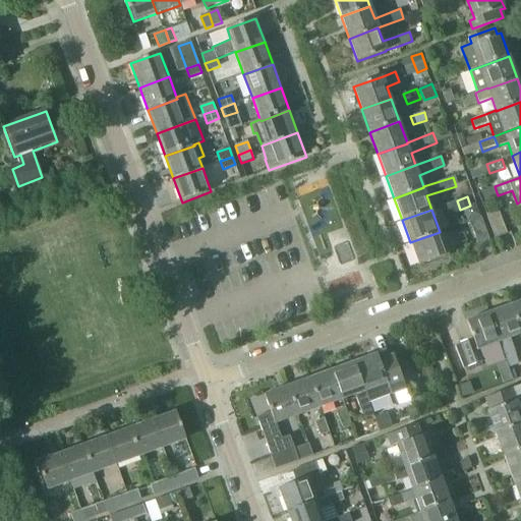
[(495,237),(507,233),(499,211),(486,215),(495,237)]
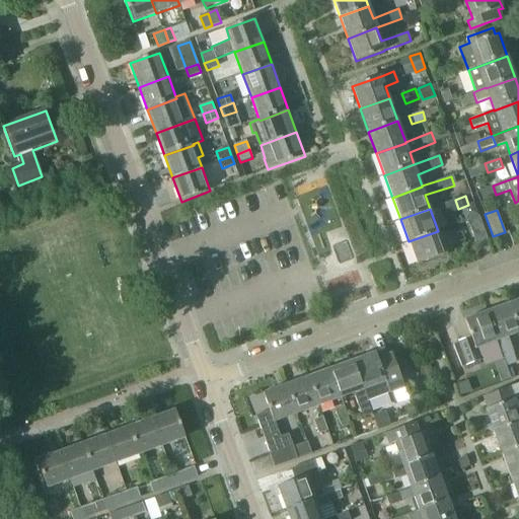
[(475,242),(487,238),(479,216),(468,220),(475,242)]
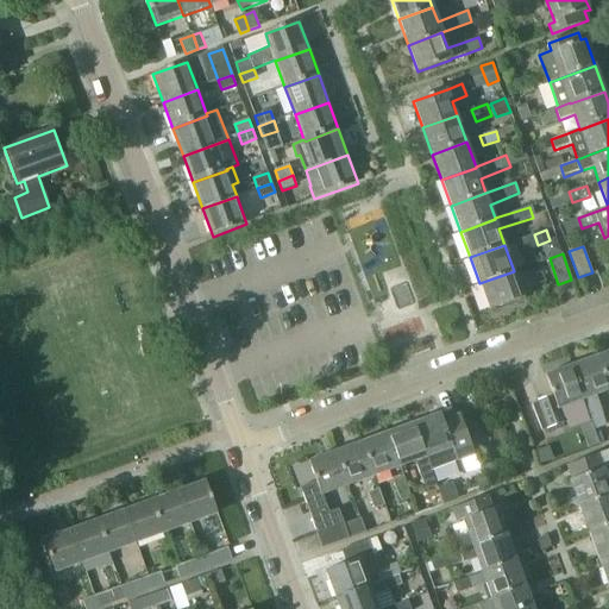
[(514,271),(479,283),(489,311),(523,297),(537,284),(532,270),(516,276),(514,271)]
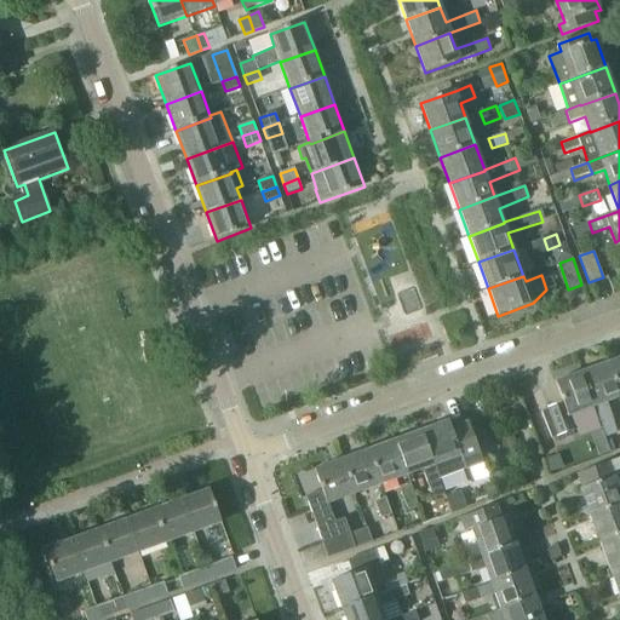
[(619,359),(608,363),(619,397),(619,359)]
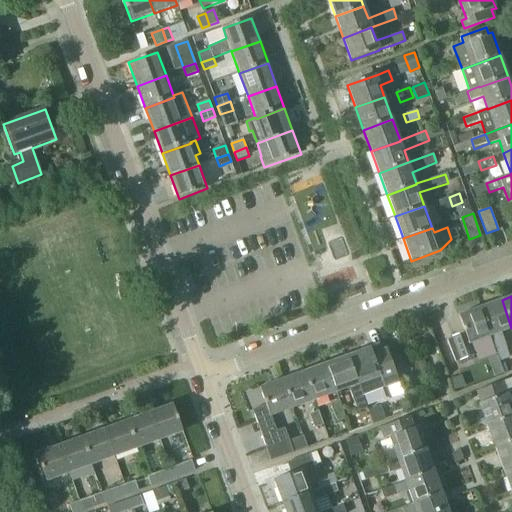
[(511,328),(502,300),(480,308),(490,336),(501,332),(511,328)]
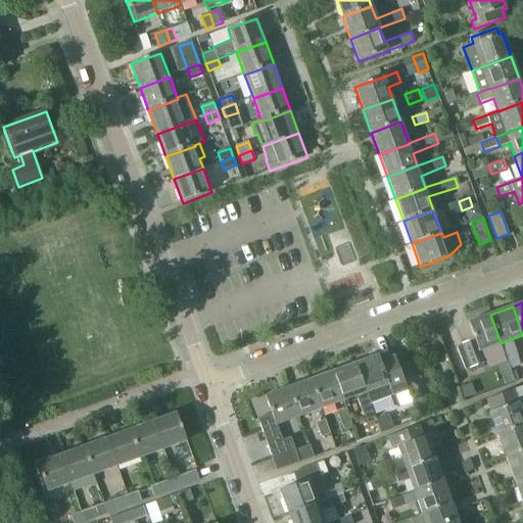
[(463,345),(456,347),(464,370),(472,368),(481,364),(482,364),(482,363),(505,354),(503,348),(501,343),(490,315),(468,323),(474,340),(463,344),(463,345)]
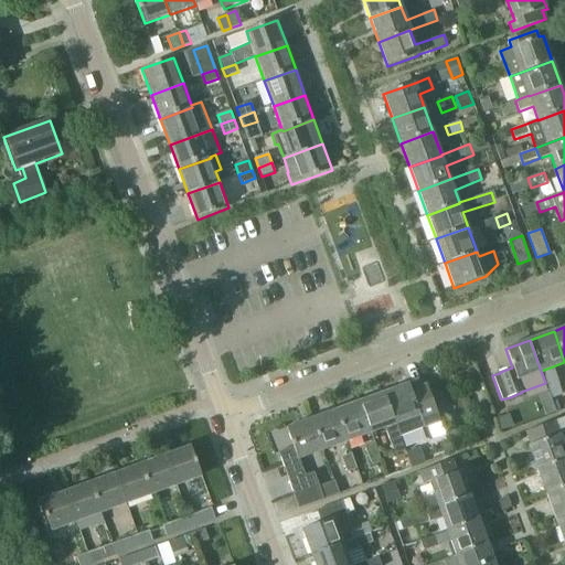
[(553,366),(541,371),(543,376),(545,383),(546,382),(552,400),(563,395),(553,366)]
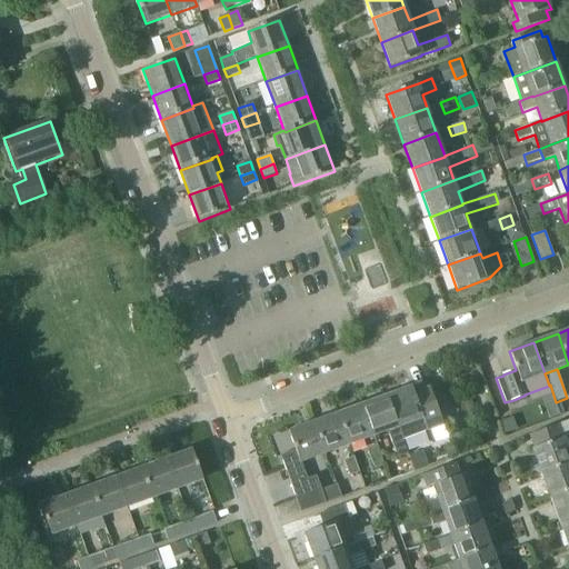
[(411,386),(387,395),(398,427),(402,439),(426,430),(442,425),(429,388),(413,393),(411,386)]
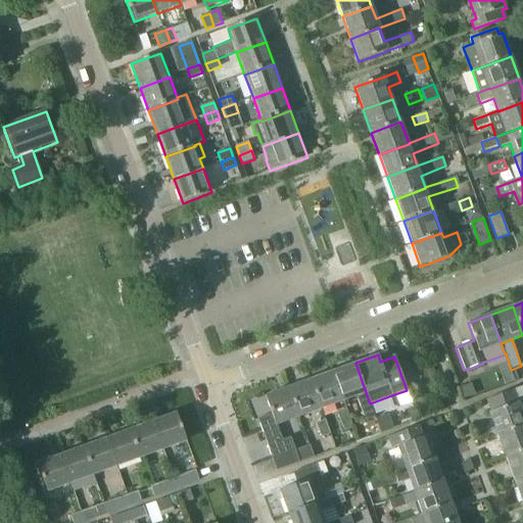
[(355,363),(333,371),(343,400),(357,395),(365,421),(375,417),(370,403),(366,392),(355,363)]
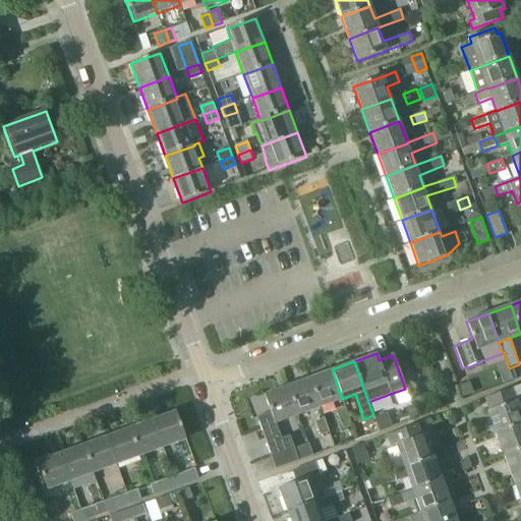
[(332,369),(309,378),(320,407),(342,399),(332,369)]
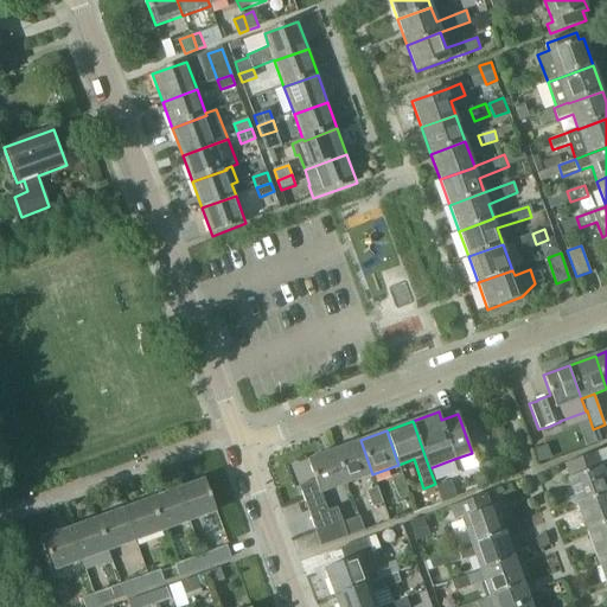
[(360,440),(334,449),(346,484),(372,474),(360,440)]
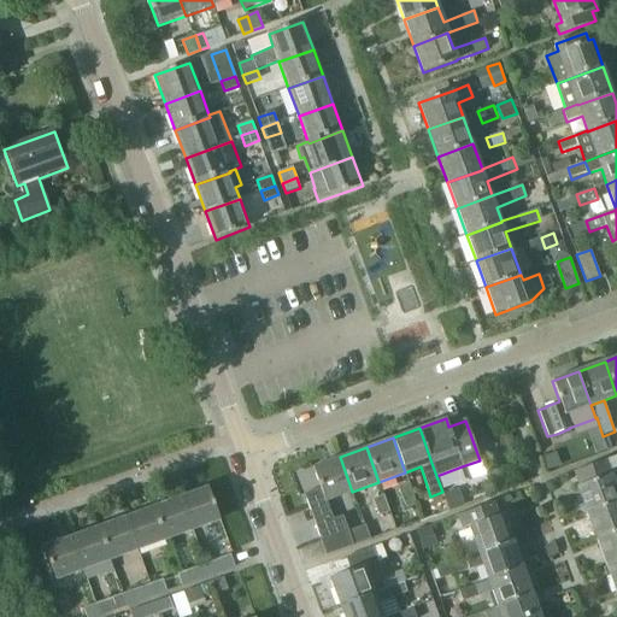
[(547,470),(560,465),(556,452),(542,457),(547,470)]
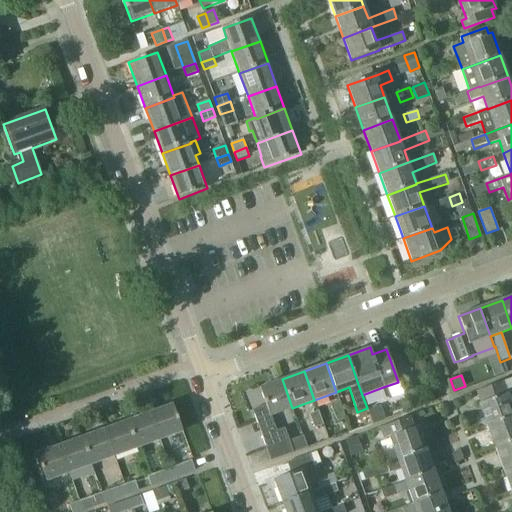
[(266,405),(252,410),(262,437),(266,448),(288,440),(284,428),(277,431),(271,415),(292,408),(282,379),(259,387),(266,405)]
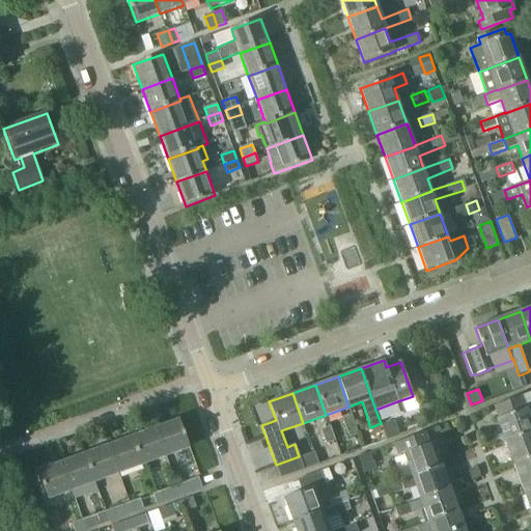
[(502,417),(496,419),(504,442),(530,432),(530,421),(530,418),(530,393),(497,406),(502,417)]
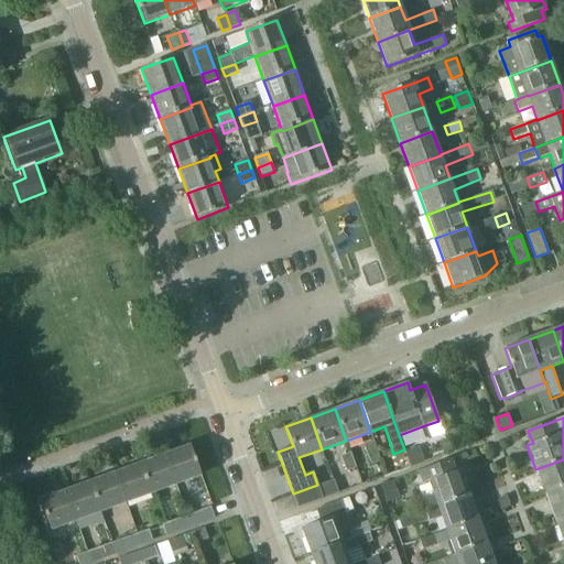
[(164,455),(175,485),(202,475),(190,445),(164,455)]
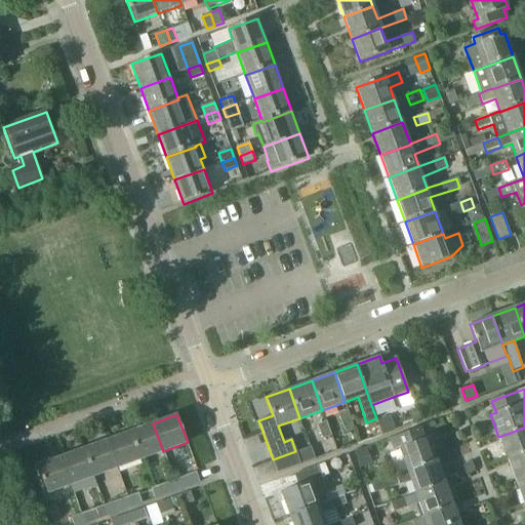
[(348,414),(339,417),(346,432),(353,428),(348,414)]
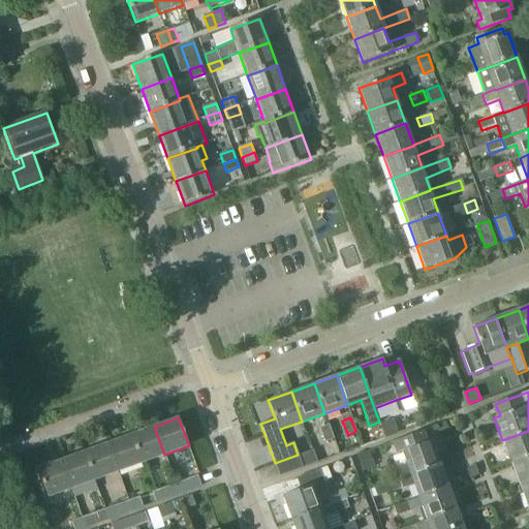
[(385,437),(398,432),(393,418),(380,424),(385,437)]
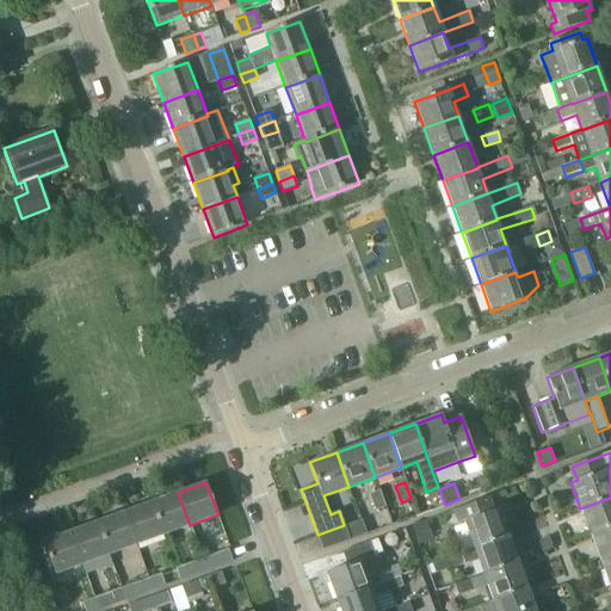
[(380,491),(370,494),(376,512),(386,507),(380,491)]
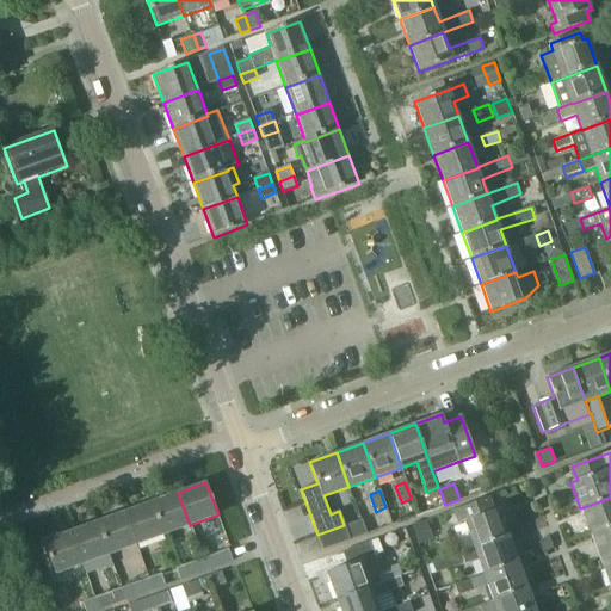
[(162,536),(190,525),(178,493),(150,504),(162,536)]
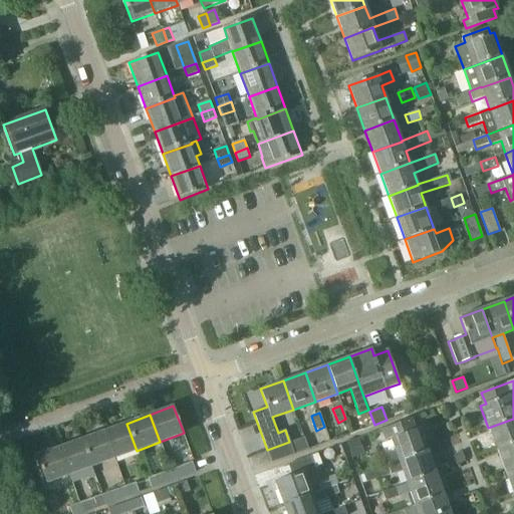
[(513,419),(488,428),(496,450),(513,443),(513,419)]
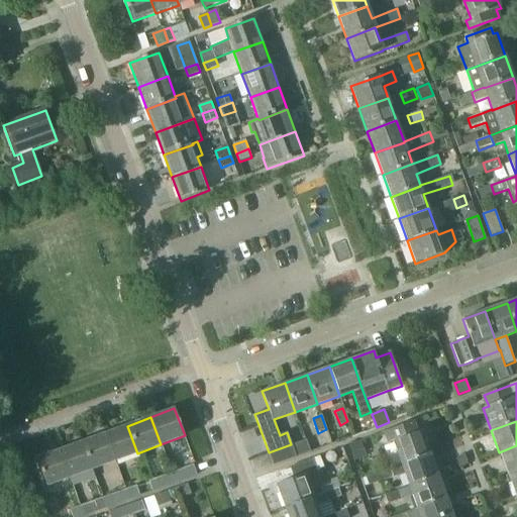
[(413,422),(383,432),(387,444),(394,441),(402,464),(431,453),(422,431),(417,433),(413,422)]
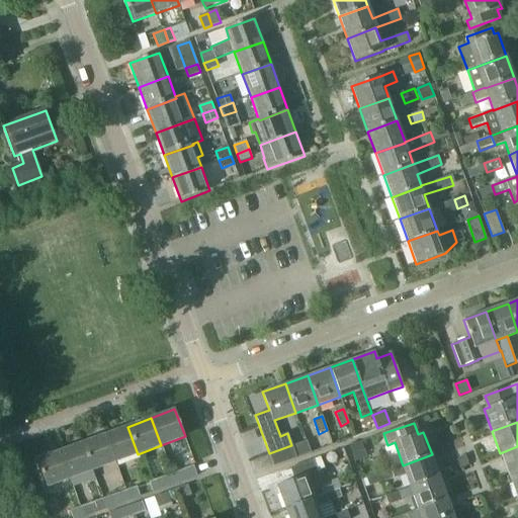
[(115,462),(138,454),(127,427),(105,435),(115,462)]
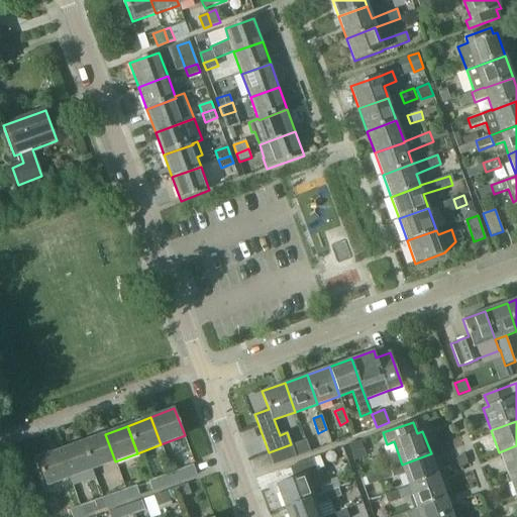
[(92,470),(115,461),(105,434),(82,442),(92,470)]
